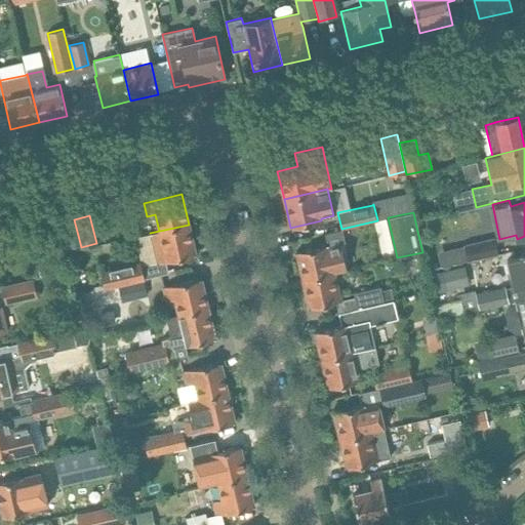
[(0,239),(9,238),(8,236),(5,224),(0,224),(0,239)]
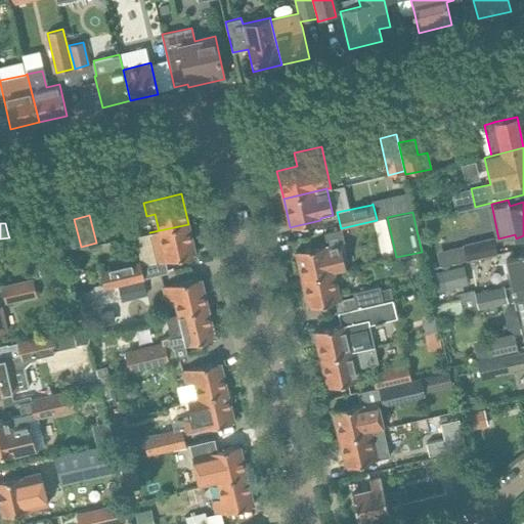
[(188,224),(149,232),(157,262),(194,254),(188,224)]
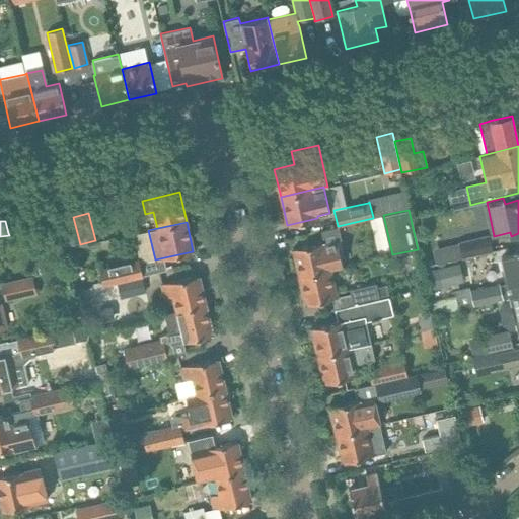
[(71,232),(63,234),(60,234),(63,246),(74,243),(71,232)]
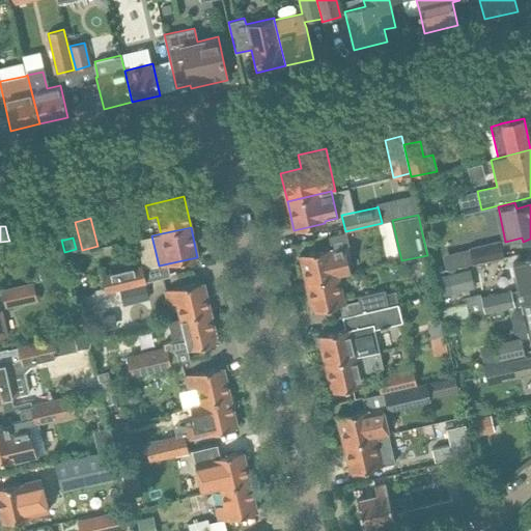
[(470,251),(443,257),(446,269),(473,262),(473,263),(503,256),(499,242),(470,248),(470,251)]
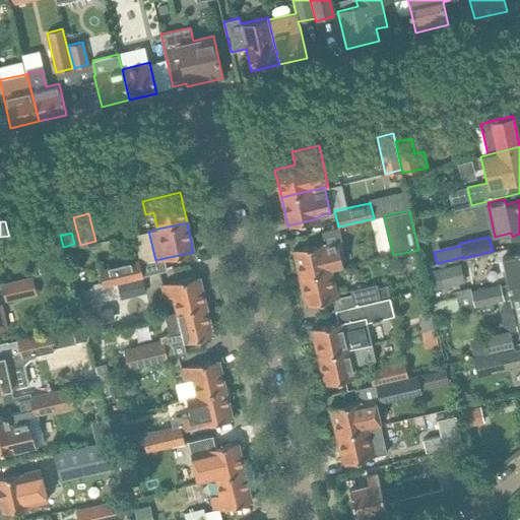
[(336,242),(324,245),(323,242),(293,249),(300,277),(330,270),(330,269),(341,267),(336,242)]
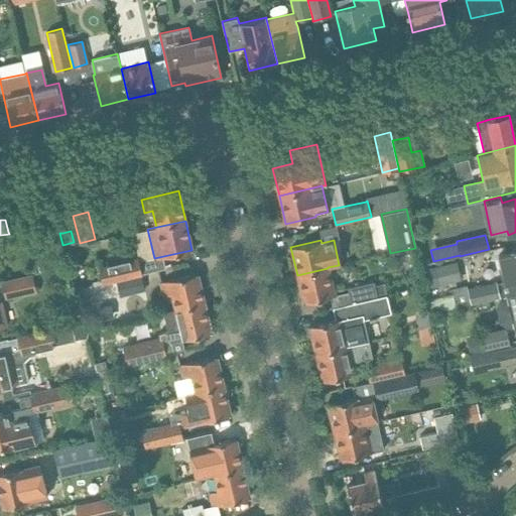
[(515,250),(514,251),(514,252),(498,256),(505,283),(515,280),(515,250)]
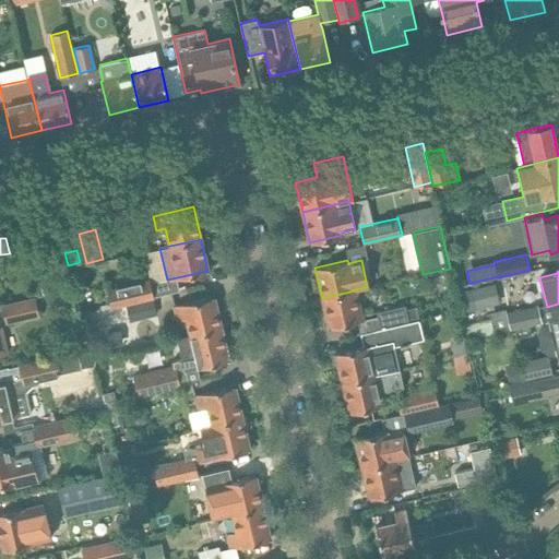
[(110,306),(153,296),(149,278),(107,288),(110,306)]
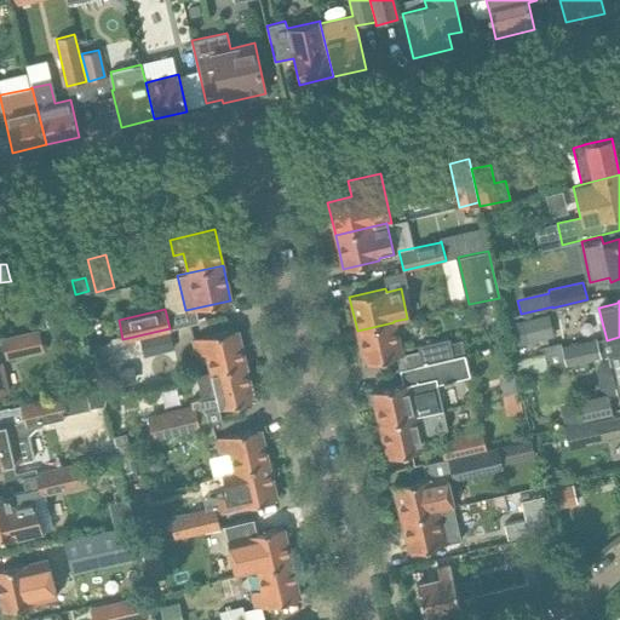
[(515,346),(529,343),(554,337),(549,315),(509,325),(515,346)]
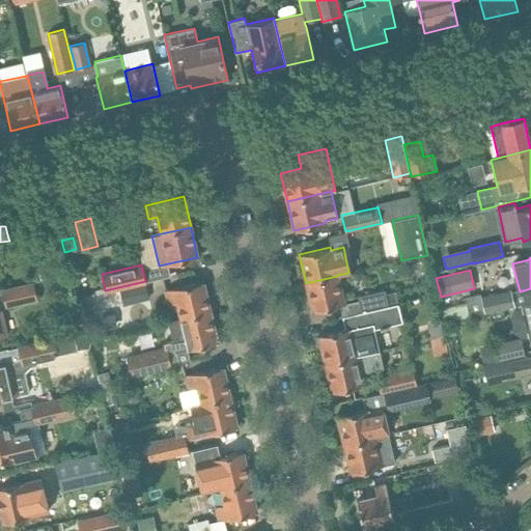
[(344,303),(337,276),(306,283),(312,311),(344,303)]
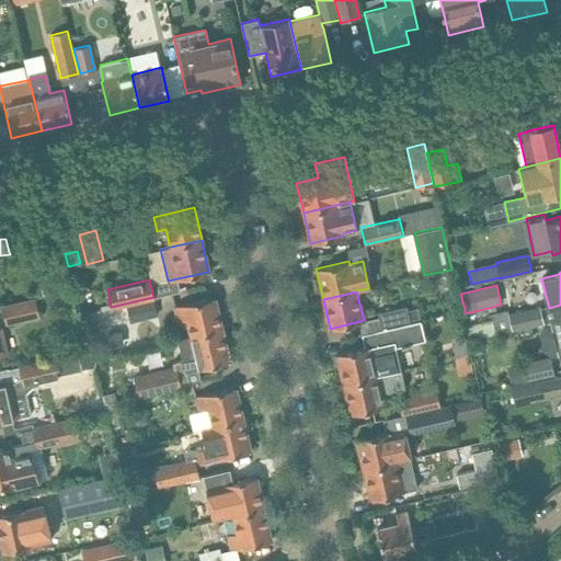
[(191,335),(222,329),(215,297),(173,307),(176,321),(186,319),(191,335)]
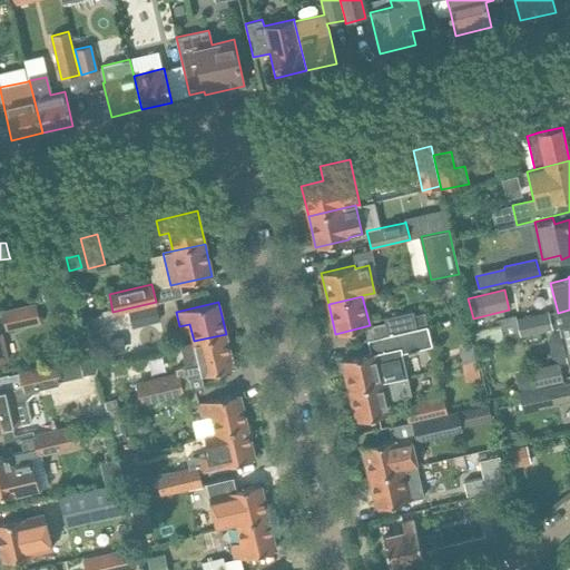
[(36,303),(1,312),(3,323),(6,328),(40,321),(39,314),(36,303)]
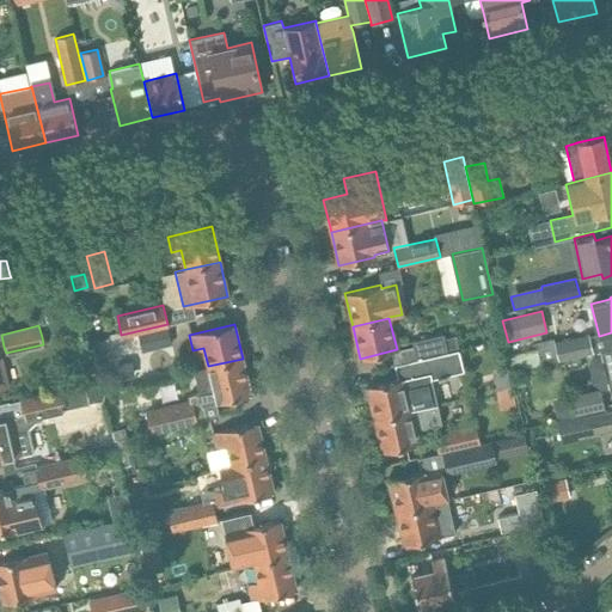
[(142,352),(171,344),(166,326),(138,334),(142,352)]
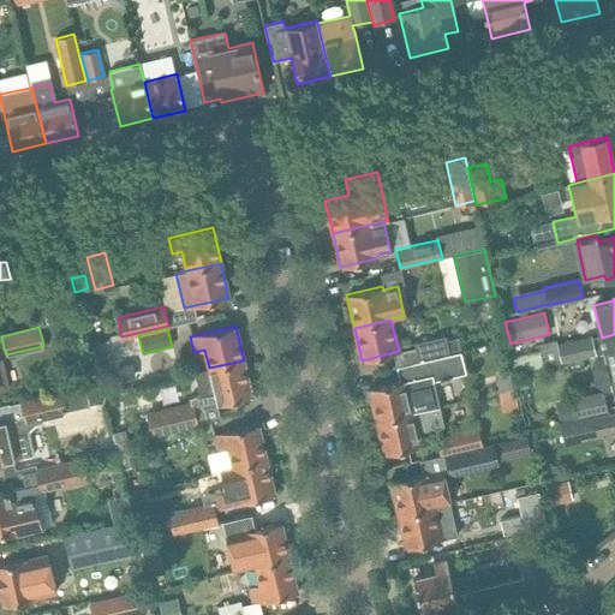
[(446,335),(415,342),(419,362),(461,352),(458,338),(447,340),(446,335)]
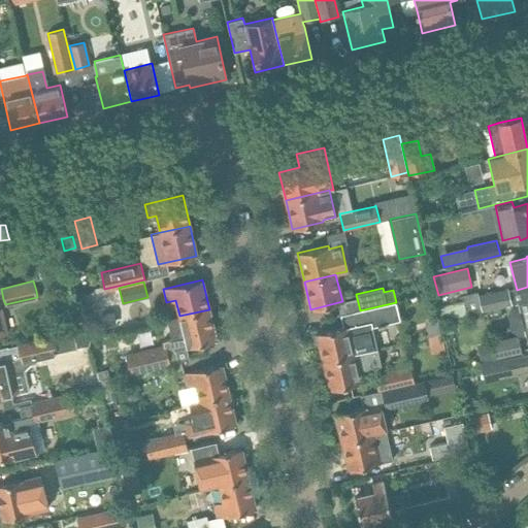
[(463,302),(437,307),(439,318),(440,321),(466,315),(510,304),(507,290),(507,289),(479,296),(462,299),(463,302)]
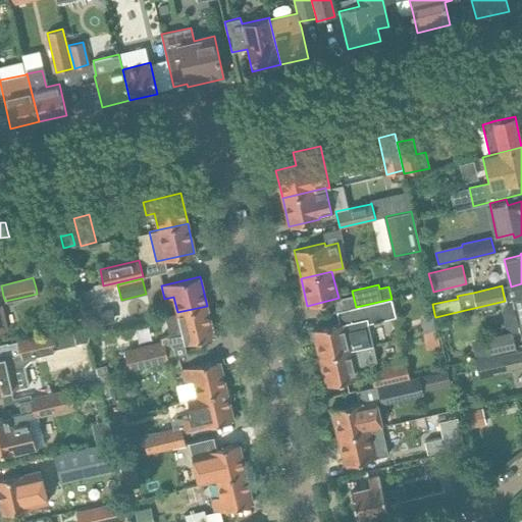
[(521,298),(512,300),(520,332),(521,333),(521,298)]
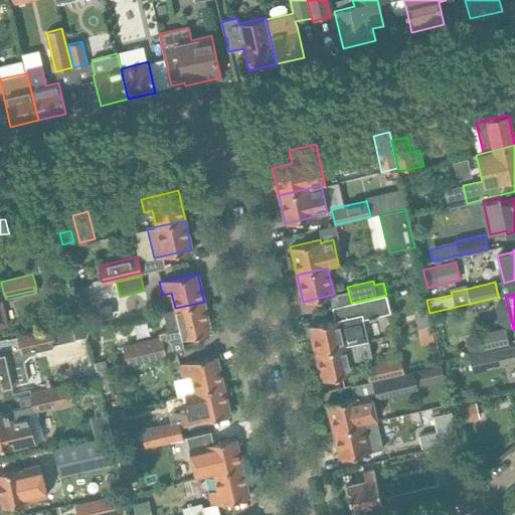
[(390,312),(386,295),(351,303),(332,307),(334,319),(308,325),(315,352),(345,345),(367,339),(363,319),(368,317),(369,319),(376,317),(376,316),(390,312)]
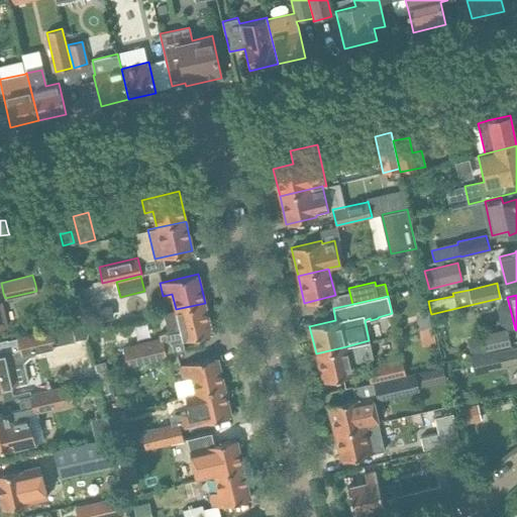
[(167,329),(159,331),(160,338),(162,344),(164,355),(175,352),(173,341),(183,339),(211,332),(205,303),(176,309),(163,312),(163,313),(167,329)]
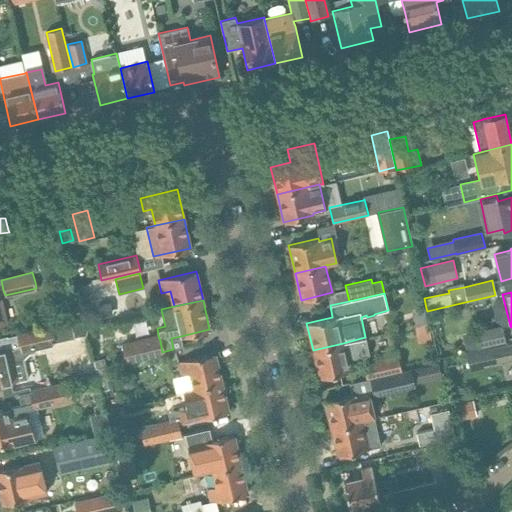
[(110,302),(97,305),(100,319),(113,316),(110,302)]
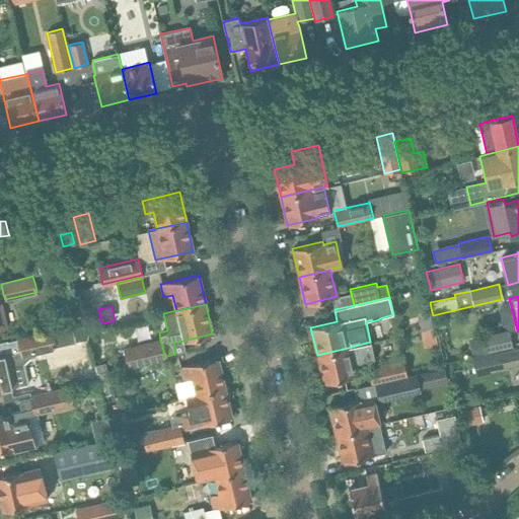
[(0,389),(27,384),(23,364),(28,359),(36,357),(35,351),(75,342),(86,340),(83,323),(72,326),(7,341),(0,342),(0,389)]
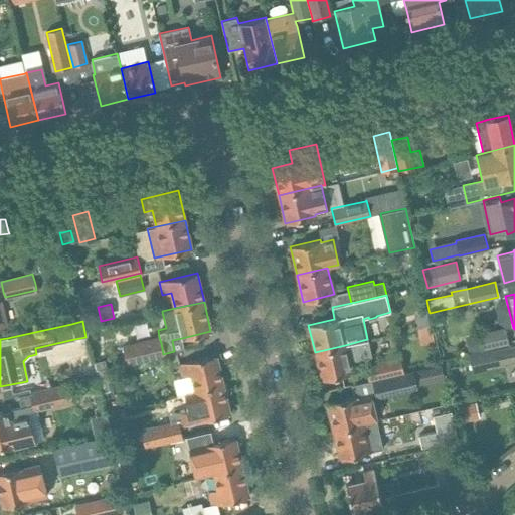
[(505,328),(477,335),(481,350),(509,344),(505,328)]
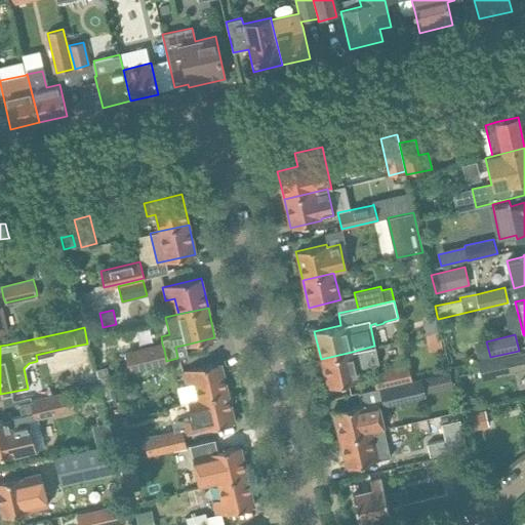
[(158,345),(124,353),(128,370),(166,361),(164,350),(162,344),(158,345)]
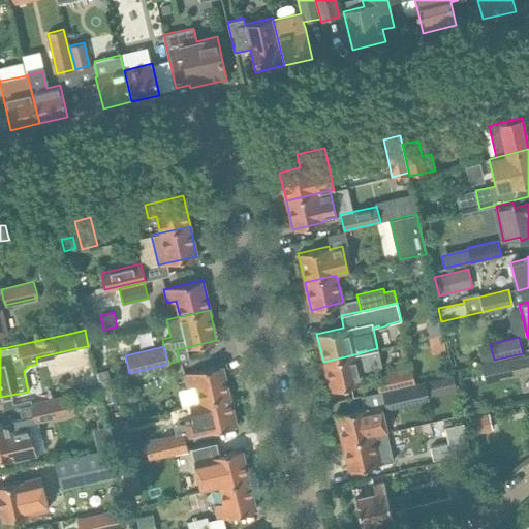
[(377,348),(354,354),(323,362),(330,390),(362,382),(359,371),(381,365),(377,348)]
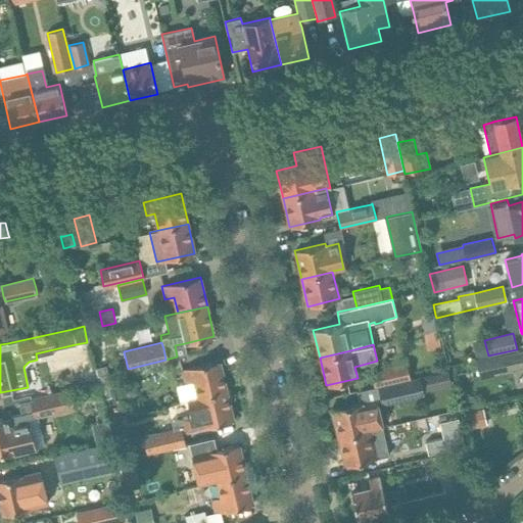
[(522,350),(500,355),(504,371),(522,366),(522,350)]
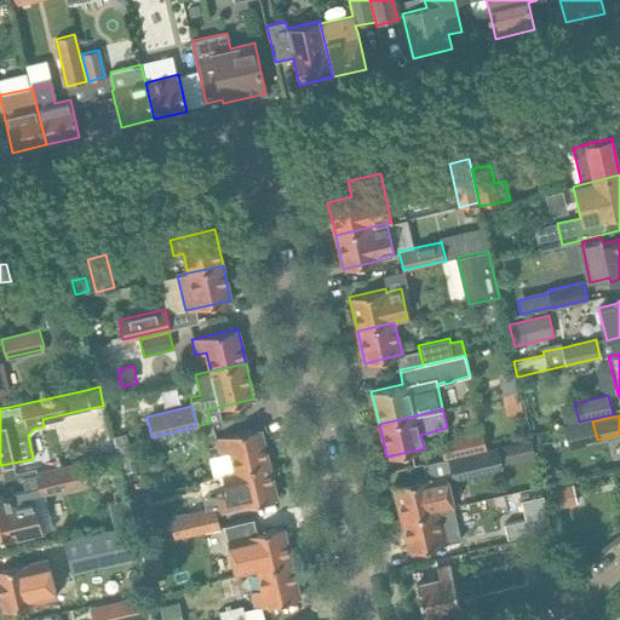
[(234,470),(269,461),(260,428),(216,437),(219,455),(230,453),(234,470)]
